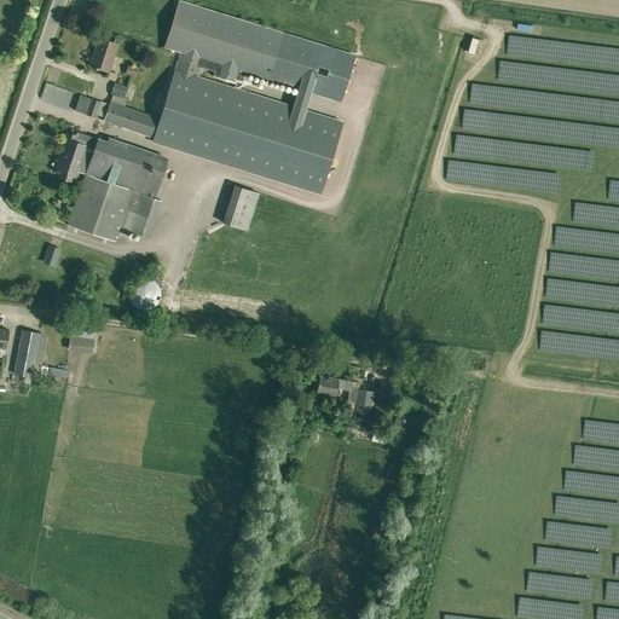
[(342,98),(354,57),(356,56),(283,34),(178,1),(165,46),(180,52),(178,59),(177,64),(200,71),(201,67),(215,71),(213,76),(236,82),(242,85),(247,69),(300,85),(298,93),(310,96),(311,88),(342,98)]
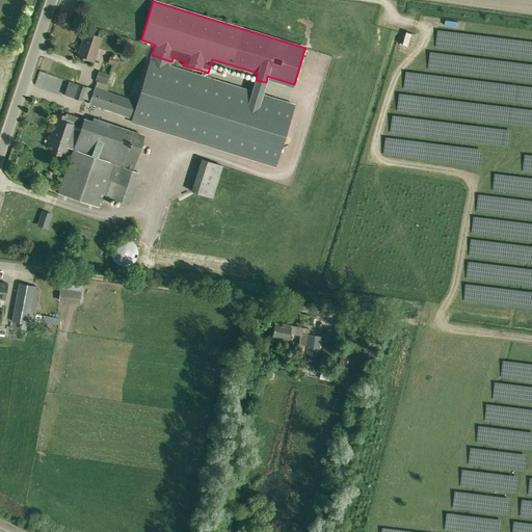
[(82,57),(82,58),(84,59),(84,58),(92,61),(101,37),(86,32),(78,56),(82,57)]
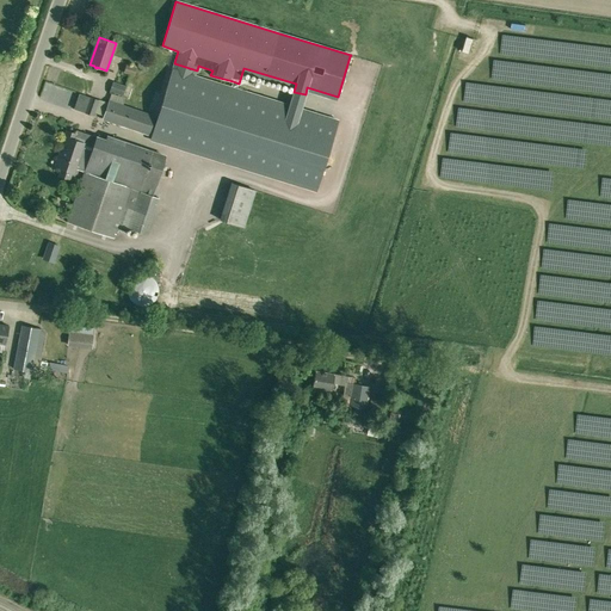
[(467,37),(462,51),(469,54),(474,39),(467,37)]
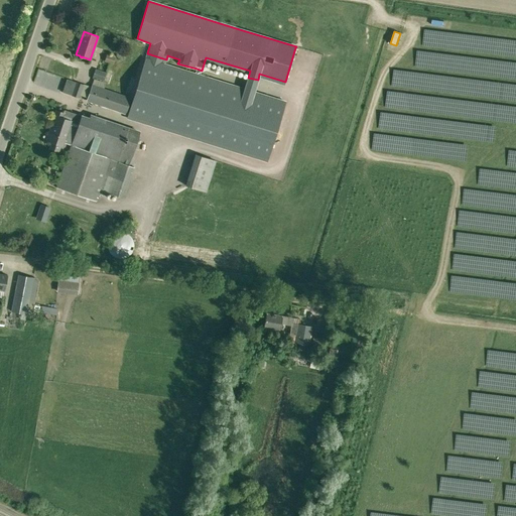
[(200,76),(202,71),(197,69),(195,74),(164,65),(166,59),(147,53),(127,118),(267,161),(285,102),(200,76)]
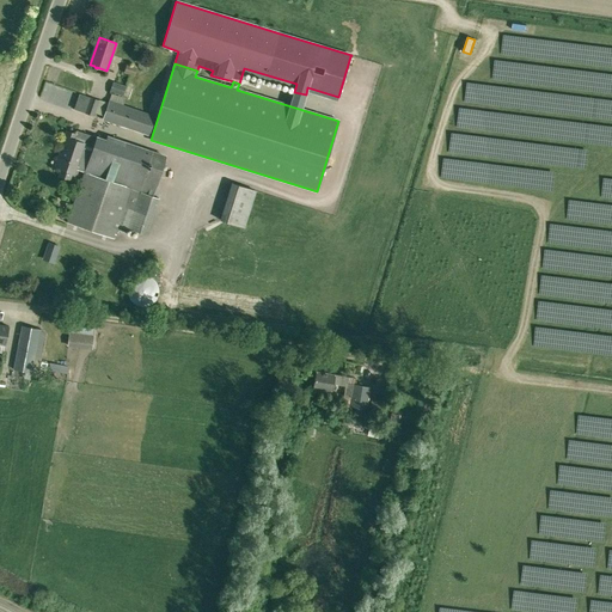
[(127,65),(123,73),(134,77),(136,68),(127,65)]
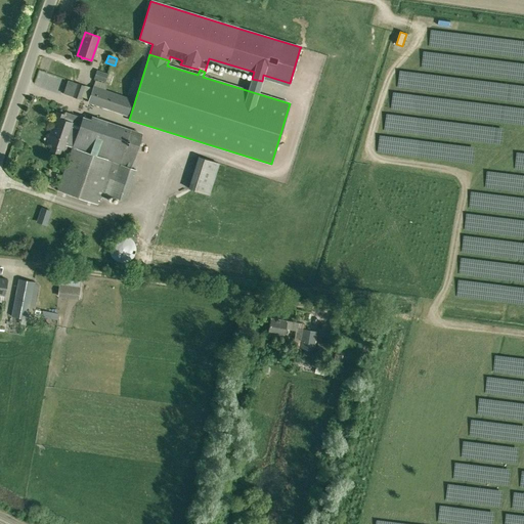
[(97,72),(94,78),(105,82),(107,75),(97,72)]
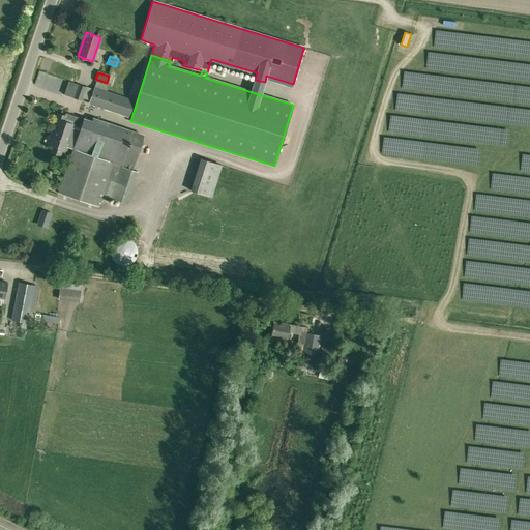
[(116,86),(124,87),(125,78),(116,77),(116,86)]
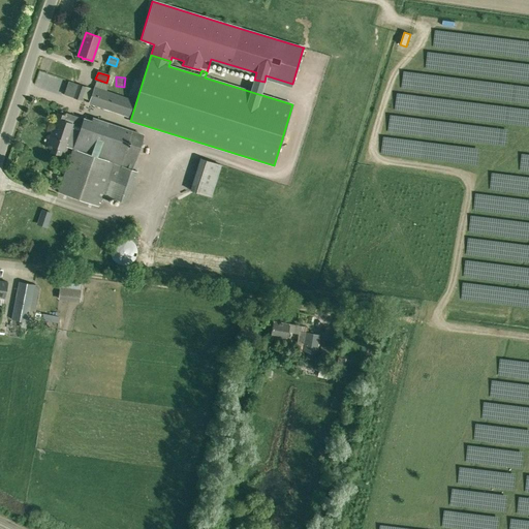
[(72,98),(81,100),(82,98),(89,101),(88,103),(128,117),(133,100),(106,91),(94,87),(93,90),(78,84),(72,98)]
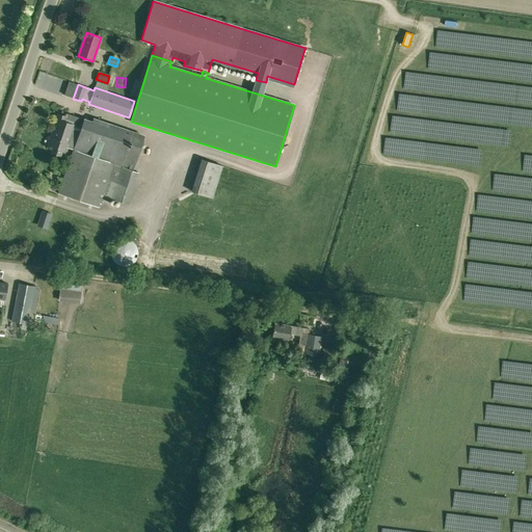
[(63,150),(64,147),(73,150),(58,193),(99,207),(103,195),(127,204),(137,171),(133,169),(143,136),(92,120),(91,122),(84,120),(80,131),(71,129),(72,125),(73,124),(64,121),(65,115),(58,113),(56,120),(48,144),(54,147),(52,153),(61,156),(63,150)]
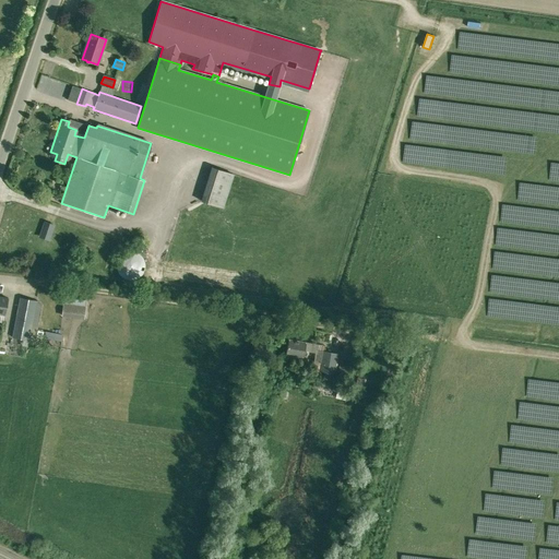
[(211,167),(201,201),(223,209),(234,175),(211,167)]
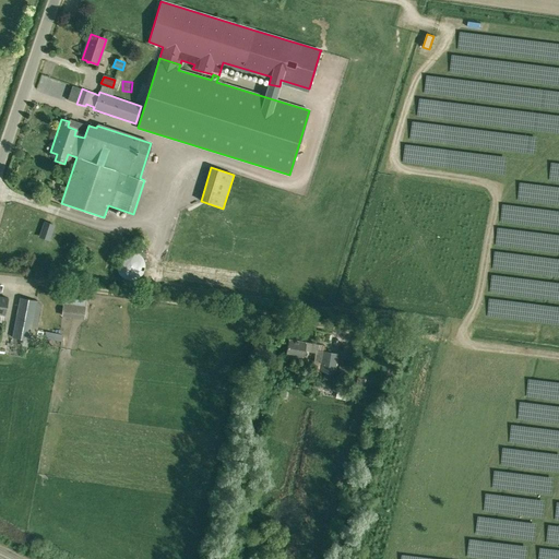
[(38,235),(48,236),(50,219),(42,218),(38,235)]
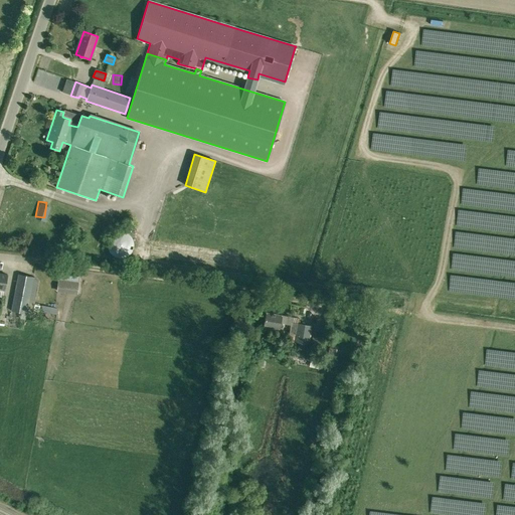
[(133,241),(132,238),(130,236),(127,234),(125,233),(122,232),(118,232),(115,233),(112,235),(110,238),(108,240),(108,244),(108,248),(109,251),(112,254),(115,258),(119,259),(123,258),(128,255),(131,253),(133,249),(133,245),(133,241)]
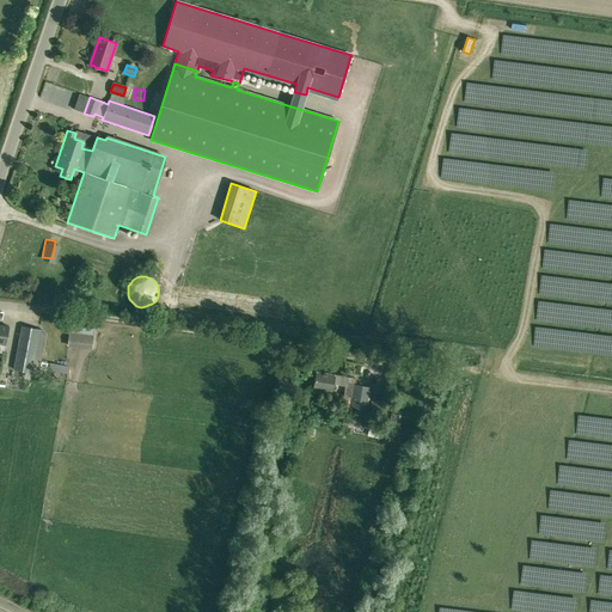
[(13,369),(25,372),(31,373),(40,330),(22,326),(13,369)]
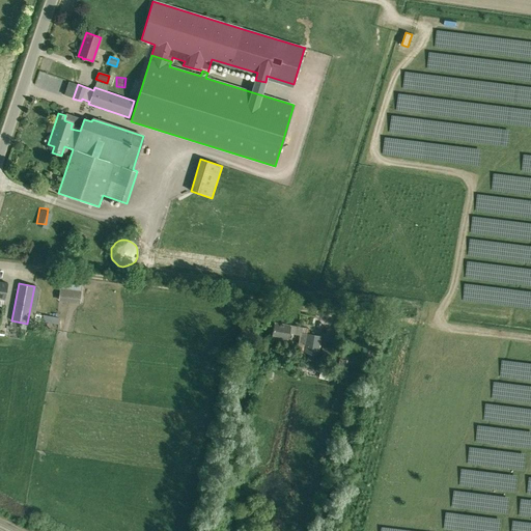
[(81,291),(60,288),(58,300),(80,302),(81,291)]
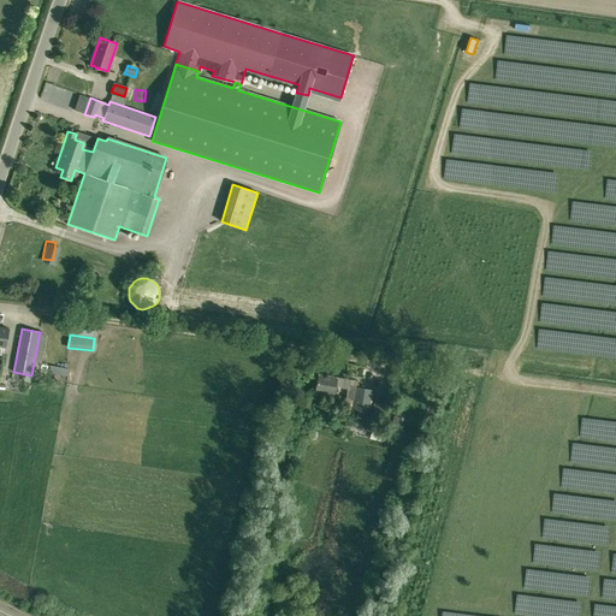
[(67,377),(69,369),(54,367),(47,366),(46,372),(53,374),(67,377)]
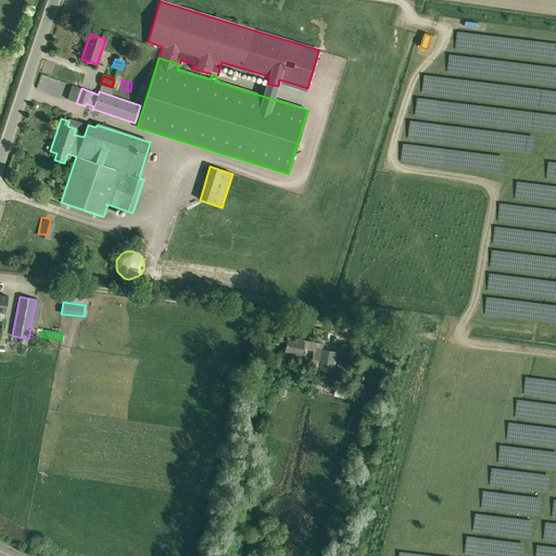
[(332,365),(336,352),(320,350),(321,343),(315,342),(287,337),(283,352),(301,354),(302,349),(313,351),(312,359),(311,368),(317,369),(323,370),(321,377),(330,378),(332,365)]
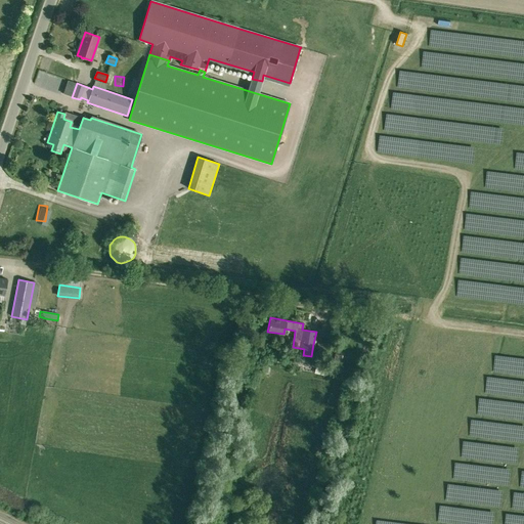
[(317,343),(315,351),(328,354),(330,345),(317,343)]
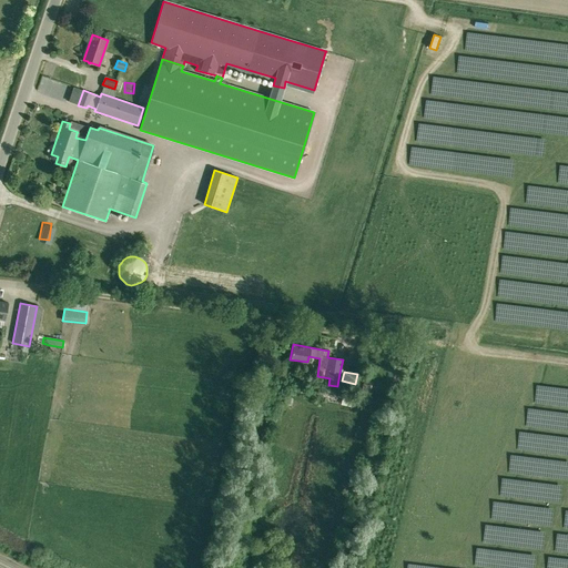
[(350,406),(351,405),(352,396),(343,394),(341,404),(350,406)]
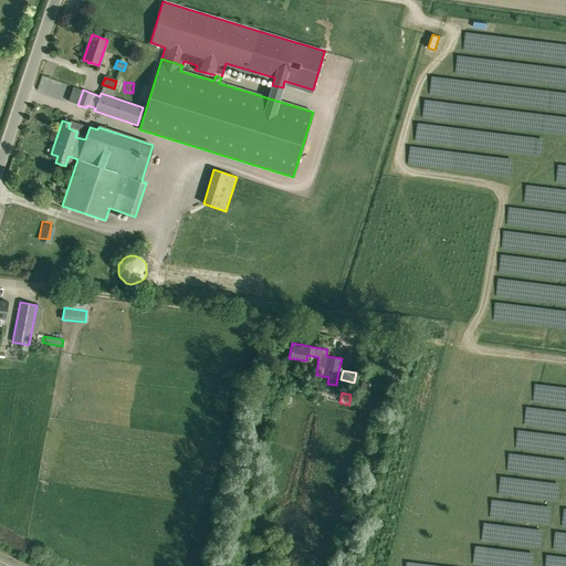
[(350,395),(349,404),(357,406),(359,397),(350,395)]
